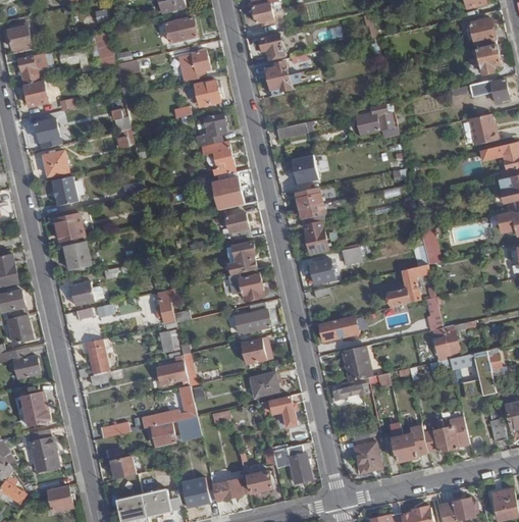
[(183,0),(157,0),(160,12),(185,7),(183,0)]
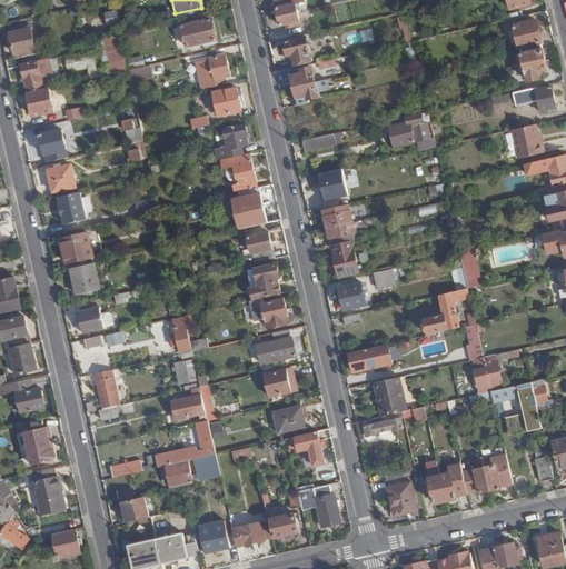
[(294,0),(274,0),(276,7),(275,8),(279,25),(287,23),(288,27),(299,25),(294,0)]
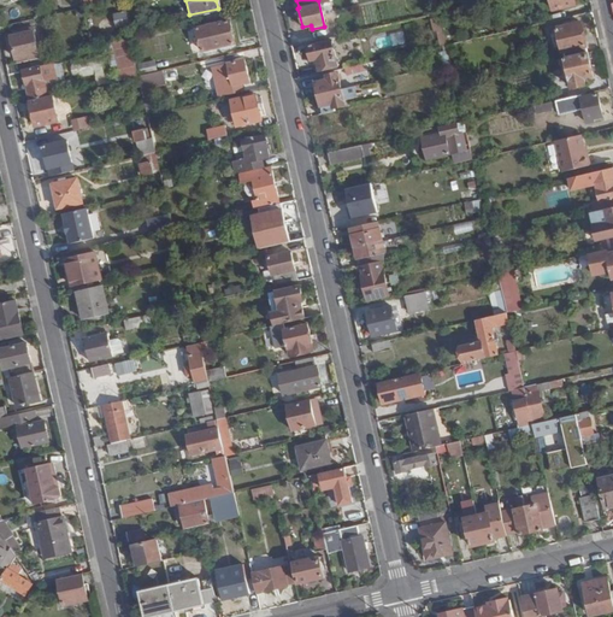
[(122,12),(112,15),(115,25),(124,23),(122,12)]
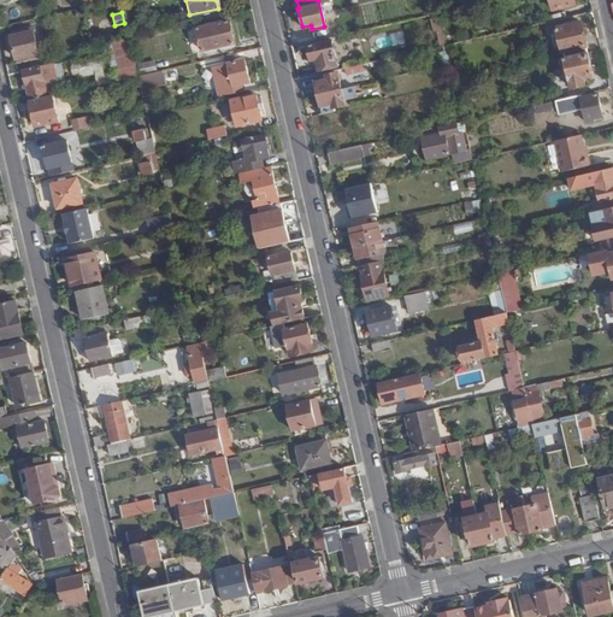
[(227,21),(193,28),(199,51),(231,43),(227,21)]
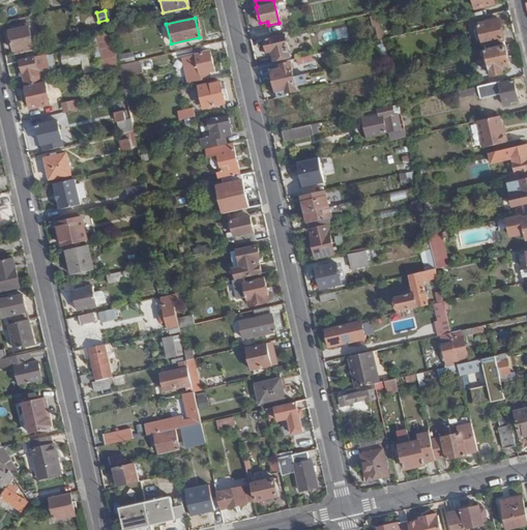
[(497,19),(476,24),(480,43),(501,39),(497,19)]
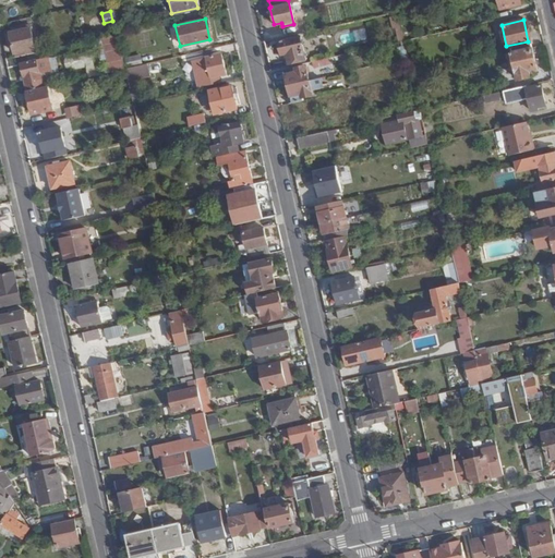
[(28,28),(8,33),(12,52),(33,48),(28,28)]
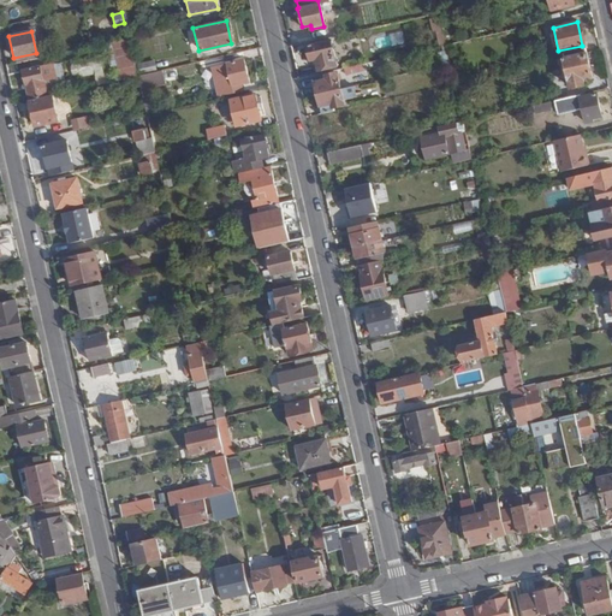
[(388,43),(399,41),(397,31),(386,34),(388,43)]
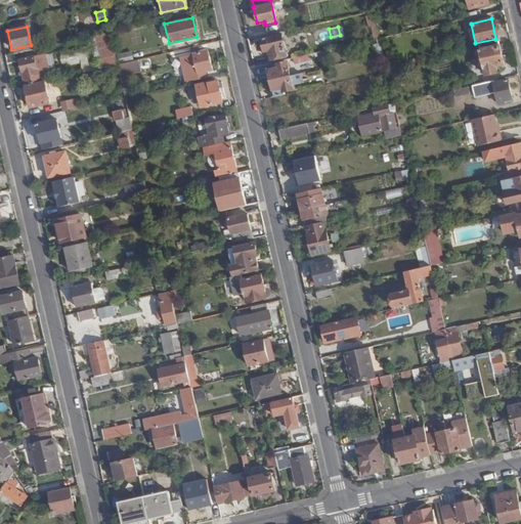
[(107,32),(95,34),(99,54),(112,52),(107,32)]
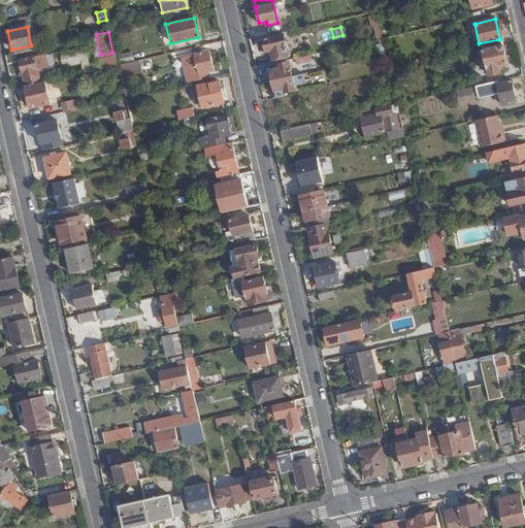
[(257,59),(258,66),(272,62),(271,60),(287,57),(283,35),(262,39),(264,52),(270,51),(271,56),(257,59)]
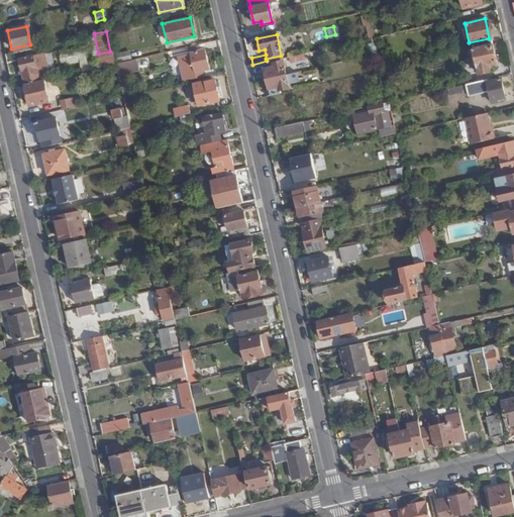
[(495,64),(490,43),(472,48),(477,74),(488,71),(488,66),(495,64)]
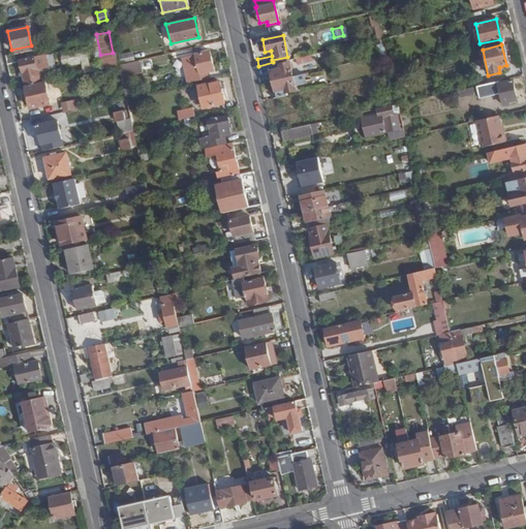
[(87,71),(84,52),(56,56),(58,67),(78,64),(80,72),(87,71)]
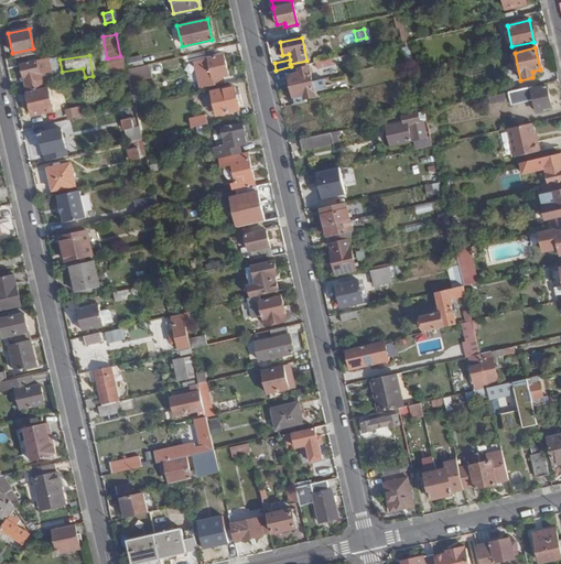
[(138,55),(121,60),(123,68),(139,64),(138,55)]
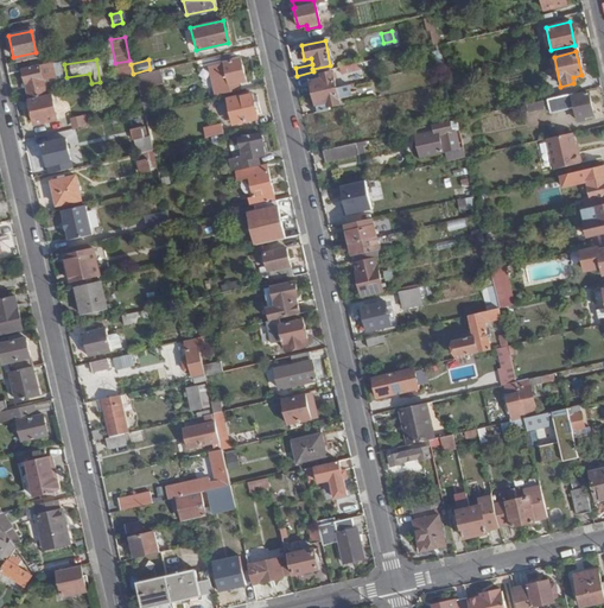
[(213,95),(235,90),(234,83),(241,81),(236,59),(205,65),(213,95)]
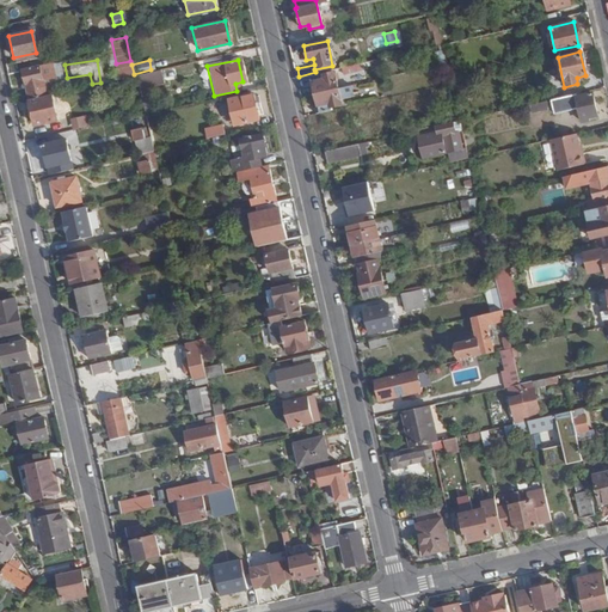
[(130,61),(116,63),(118,78),(127,77),(134,74),(131,65),(130,61)]
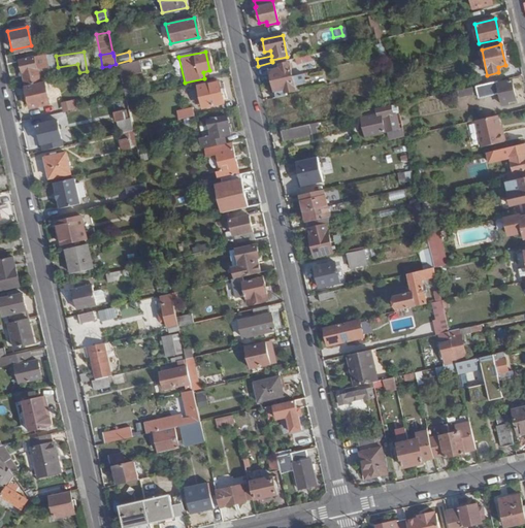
[(471,66),(468,53),(452,57),(455,69),(471,66)]
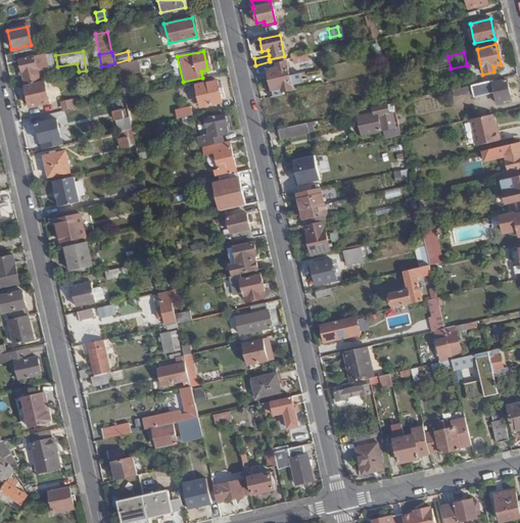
[(306,58),(305,53),(289,57),(291,62),(306,58)]
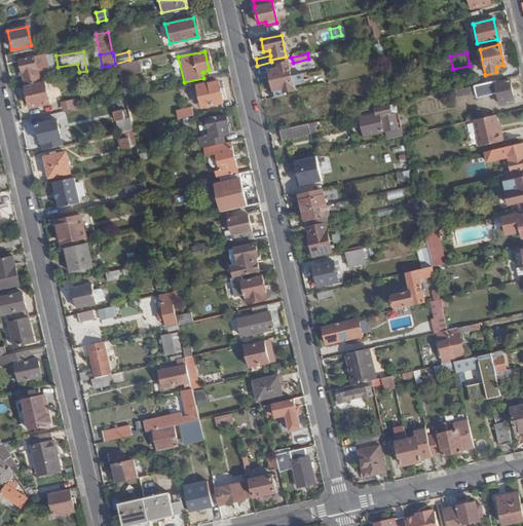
[(19,61),(24,85),(43,81),(41,69),(47,68),(46,62),(44,62),(42,54),(19,61)]
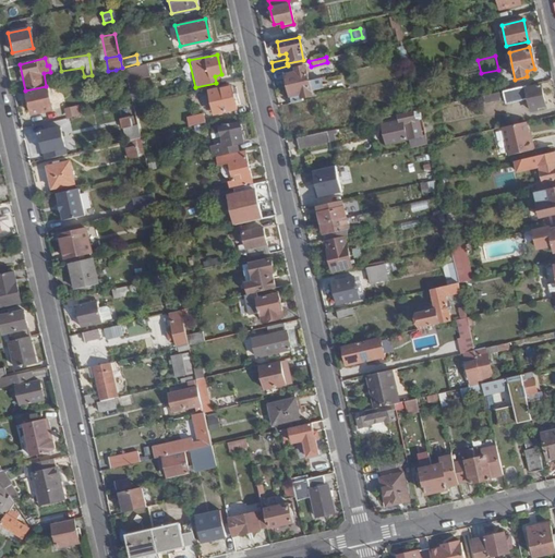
[(147,75),(144,62),(137,63),(122,68),(125,81),(147,75)]
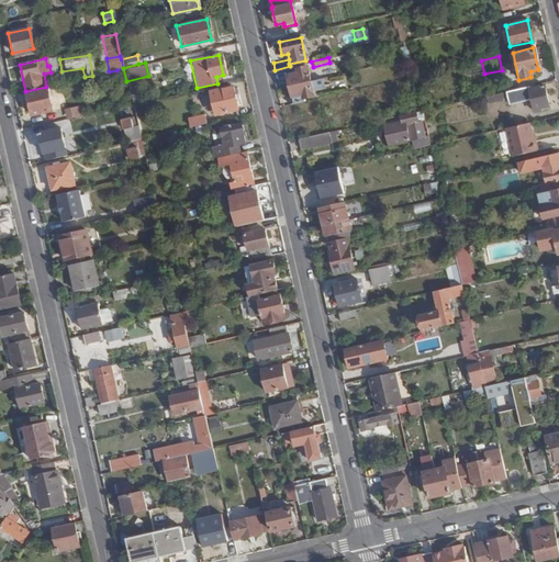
[(289,86),(309,81),(306,67),(297,69),(297,72),(287,76),(289,86)]
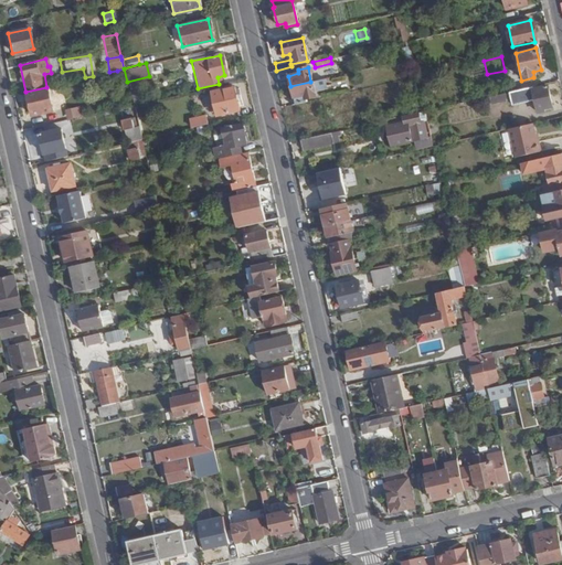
[(131,104),(127,82),(124,68),(117,71),(125,106),(131,104)]
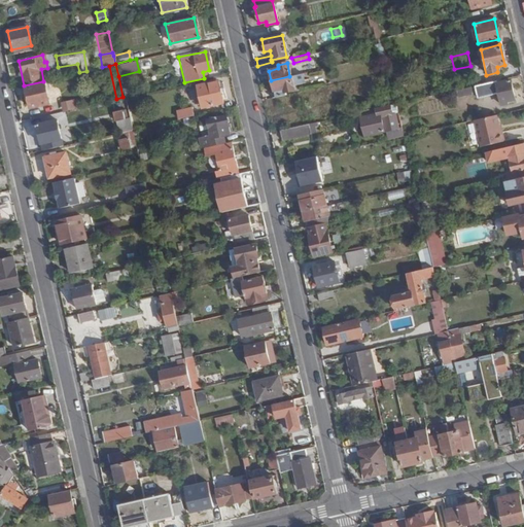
[(303,83),(301,73),(289,76),(271,80),(273,91),(270,92),(272,98),(284,95),(283,92),(292,91),(291,85),(303,83)]
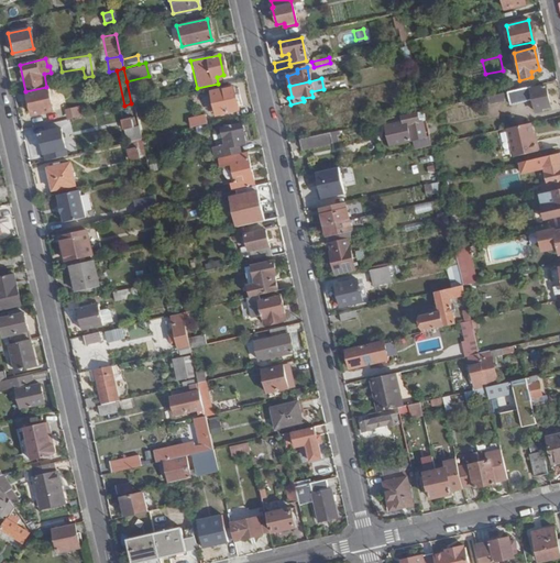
[(483,96),(497,94),(494,78),(480,80),(483,96)]
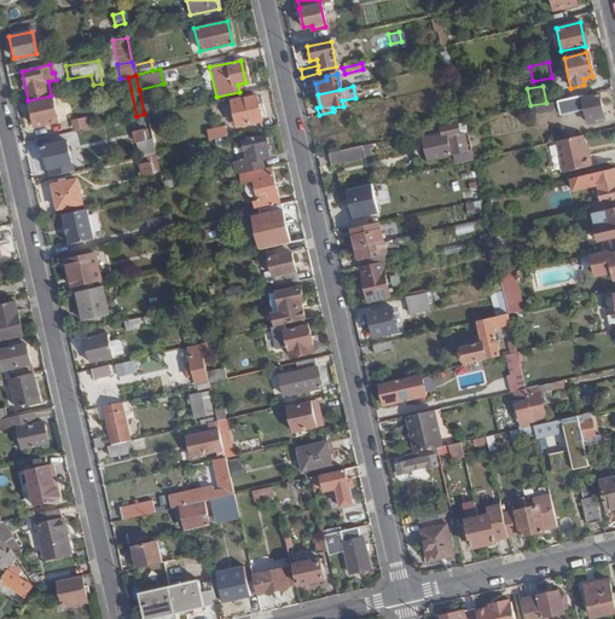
[(580,97),(580,94),(556,99),(558,114),(584,109),(586,123),(591,121),(591,119),(601,116),(596,93),(580,97)]
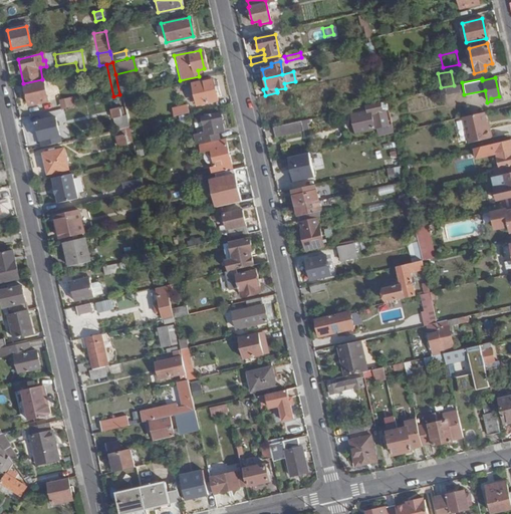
[(211,78),(191,83),(196,104),(215,99),(211,78)]
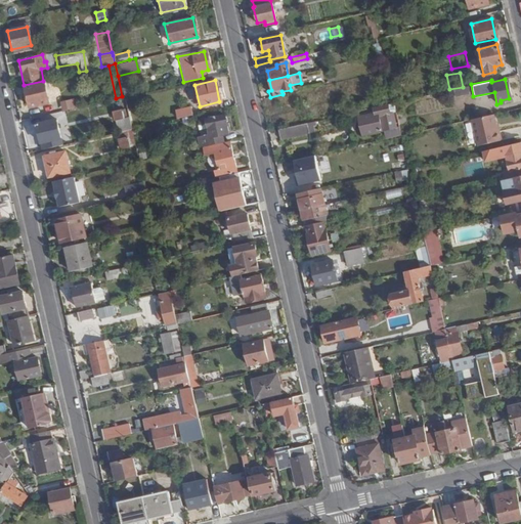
[(43,81),(24,85),(24,87),(25,93),(26,93),(29,106),(48,102),(43,81)]
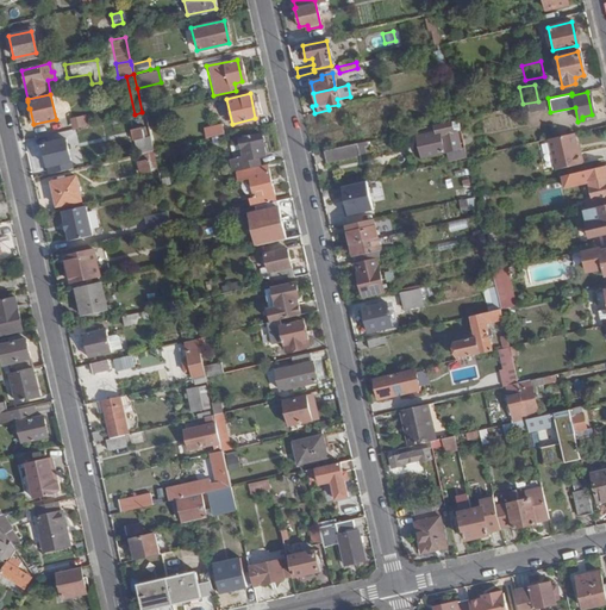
[(541,109),(538,100),(538,101),(523,104),(520,105),(522,112),(541,109)]
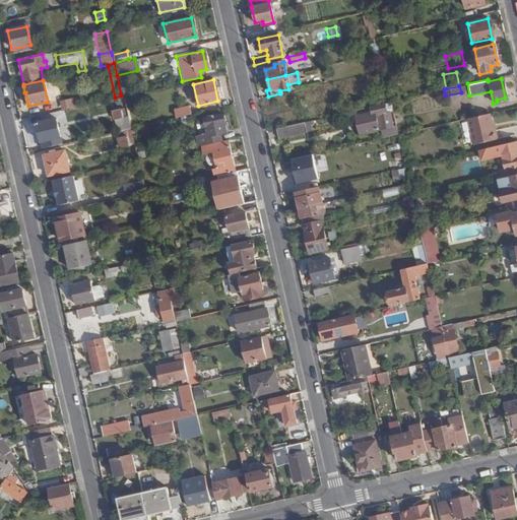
[(57,100),(57,109),(71,109),(71,99),(57,100)]
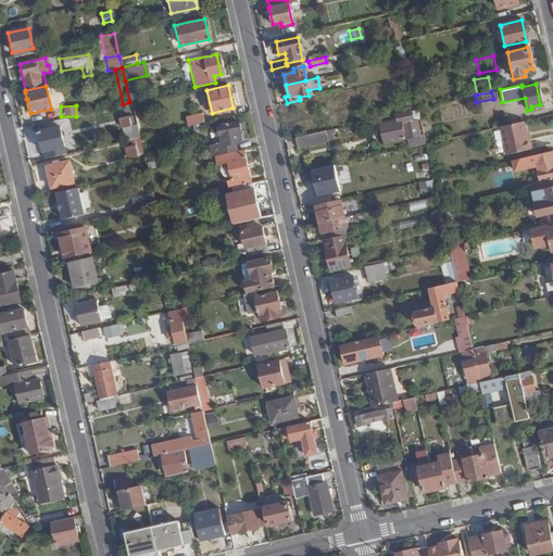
[(381,142),(404,138),(417,135),(414,119),(411,119),(410,111),(393,114),(394,121),(377,124),(381,142)]
